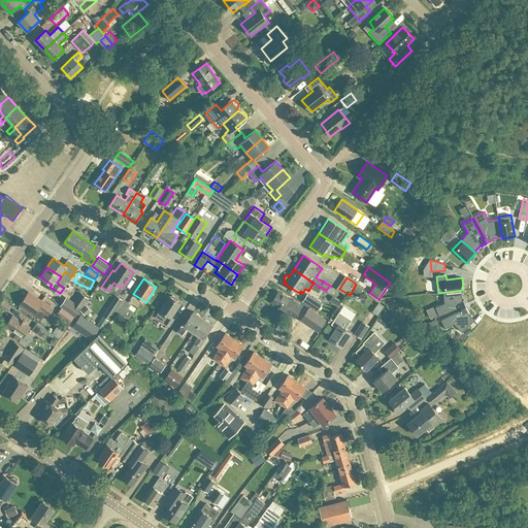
[(439,316),(460,306),(465,304),(464,300),(464,299),(462,300),(461,291),(463,291),(463,290),(438,293),(443,293),(444,302),(435,306),(439,316)]
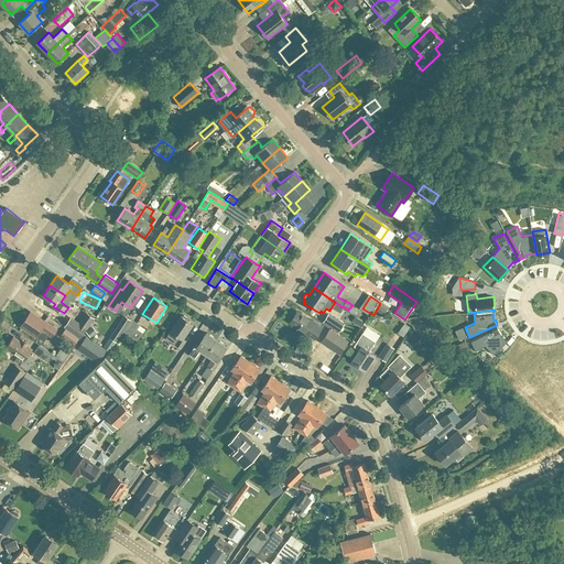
[(312,321),(297,312),(290,323),(297,328),(296,329),(311,339),(312,337),(314,338),(322,327),(312,321)]
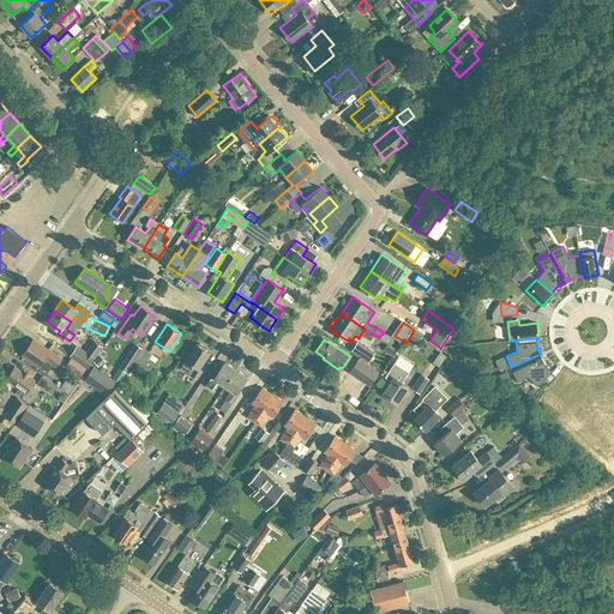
[(44,369),(49,362),(56,367),(65,354),(52,344),(47,350),(34,341),(23,355),(44,369)]
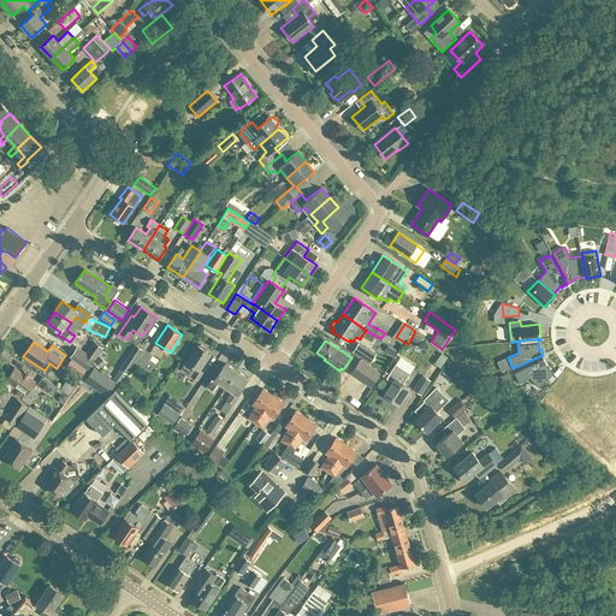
[(143,349),(137,345),(136,344),(120,368),(126,373),(143,349)]
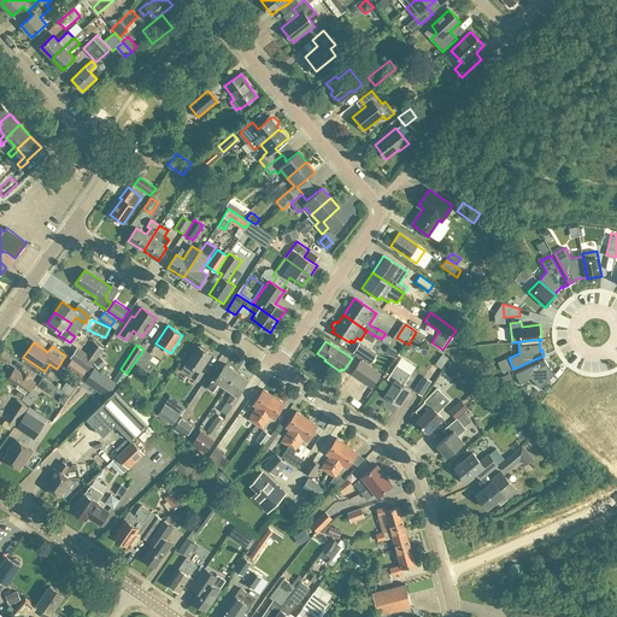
[(376,354),(360,345),(354,352),(370,363),(376,354)]
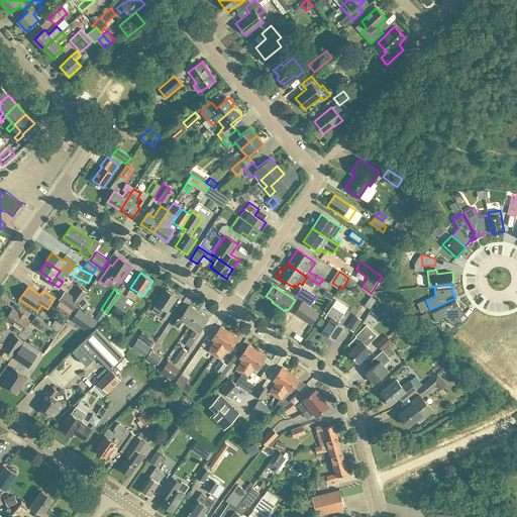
[(169,290),(167,291),(166,290),(151,310),(166,319),(171,313),(168,311),(177,297),(171,293),(172,291),(169,290)]
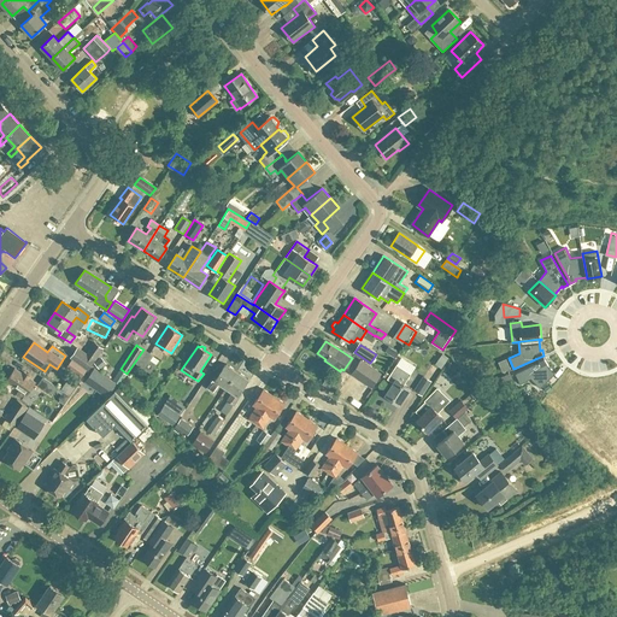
[(94,360),(86,354),(77,348),(71,357),(88,369),(94,360)]
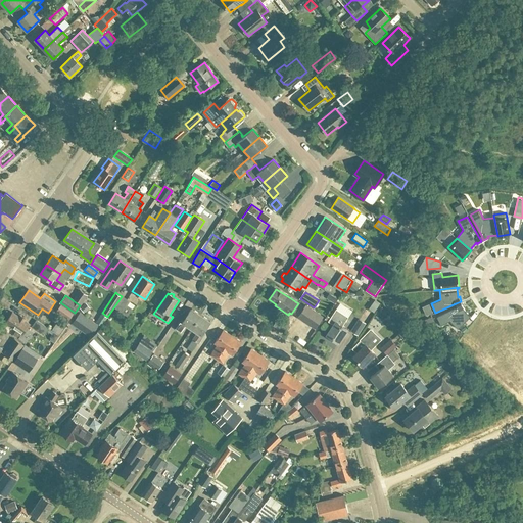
[(130,302),(122,297),(114,307),(127,317),(133,308),(128,305),(130,302)]
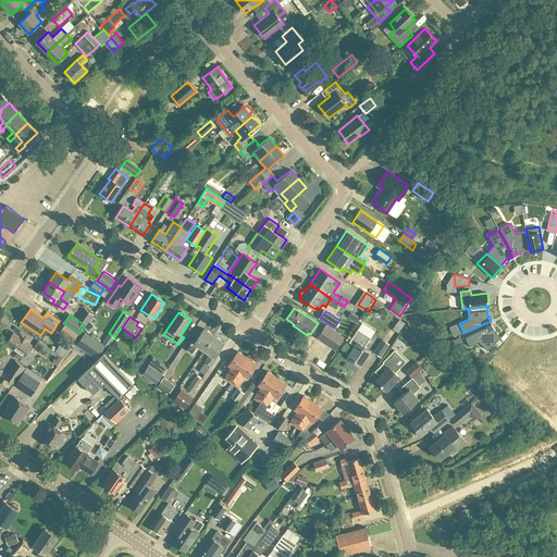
[(84,327),(89,333),(95,329),(90,323),(84,327)]
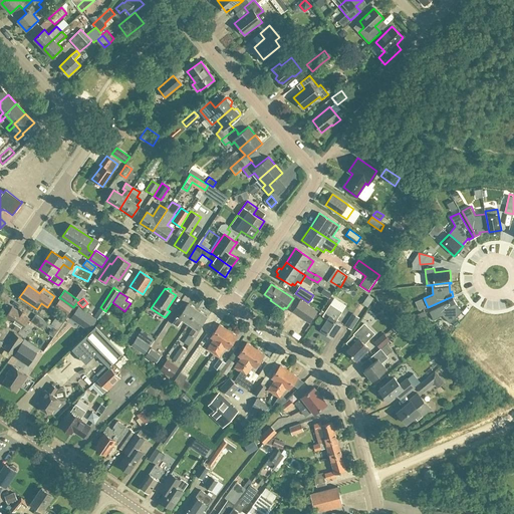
[(344,312),(348,306),(336,298),(332,304),(344,312)]
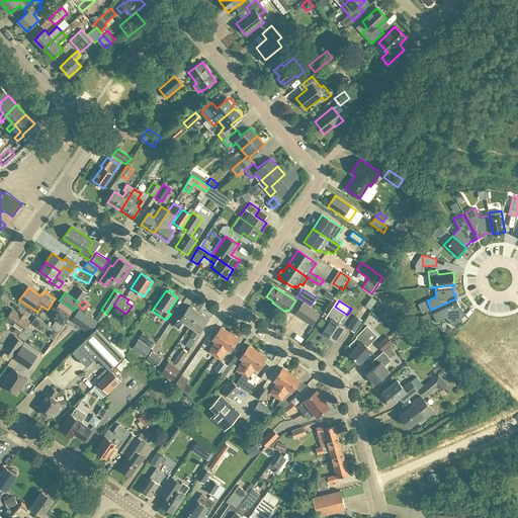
[(457,300),(452,304),(432,314),(437,322),(446,318),(453,326),(466,314),(465,313),(458,306),(460,306),(459,305),(457,300)]
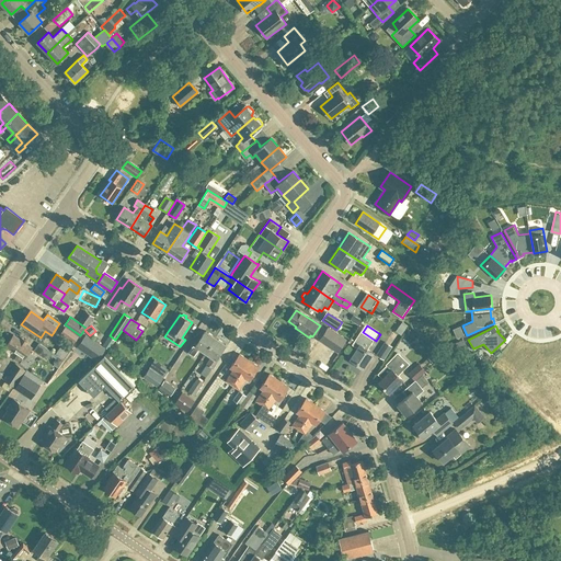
[(413,342),(419,335),(411,329),(405,335),(413,342)]
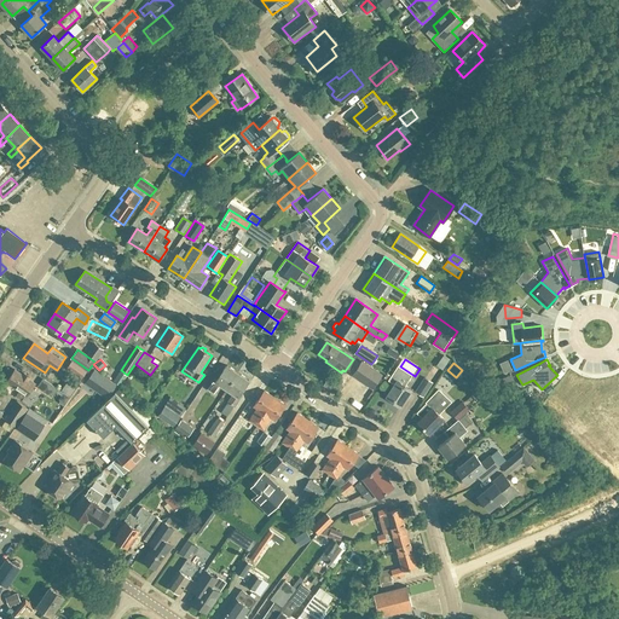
[(369,364),(360,374),(377,386),(385,376),(369,364)]
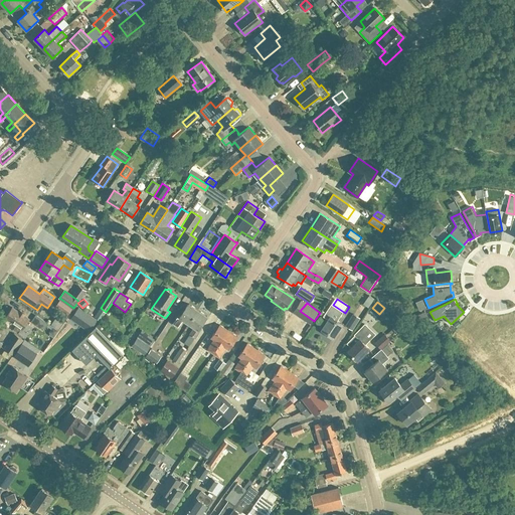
[(172,324),(178,327),(183,320),(188,324),(197,311),(188,304),(181,315),(179,314),(172,324)]
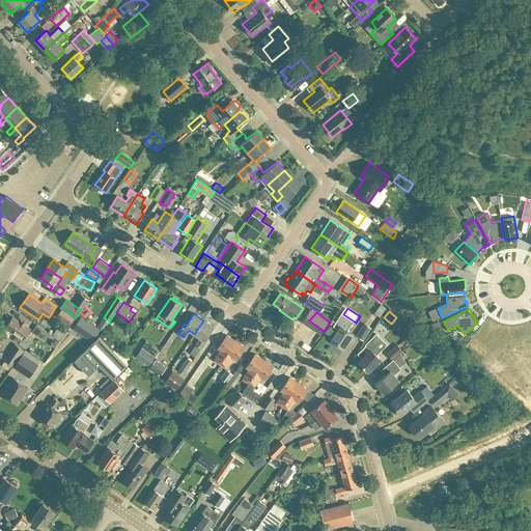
[(338,330),(332,340),(336,343),(335,345),(341,348),(342,347),(343,348),(344,347),(343,347),(347,342),(353,334),(347,331),(354,322),(341,313),(333,326),(338,330)]
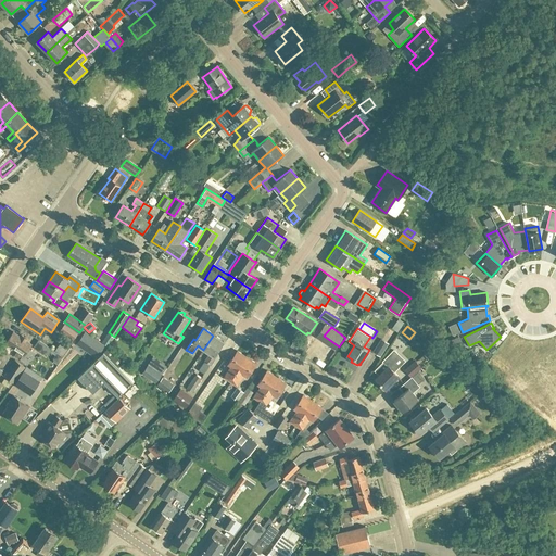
[(27,365),(35,354),(28,350),(32,345),(26,341),(27,340),(21,336),(20,338),(13,332),(5,343),(23,355),(21,359),(27,365)]
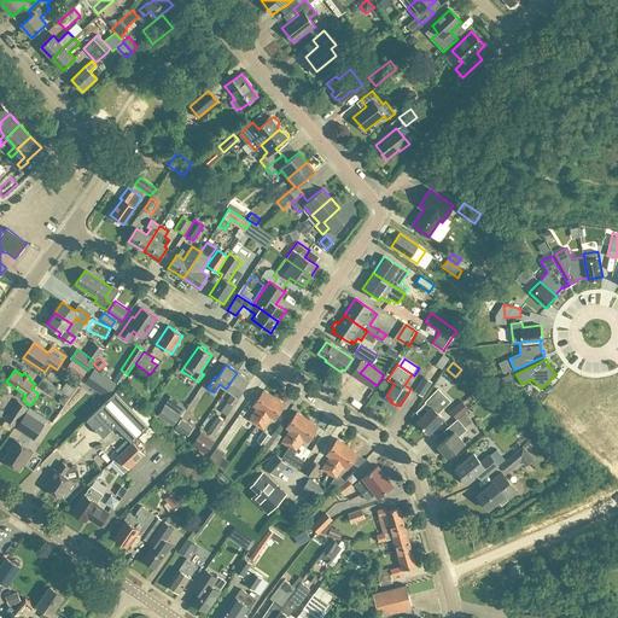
[(239,394),(249,380),(237,373),(226,389),(233,394),(227,402),(234,406),(242,395),(239,394)]
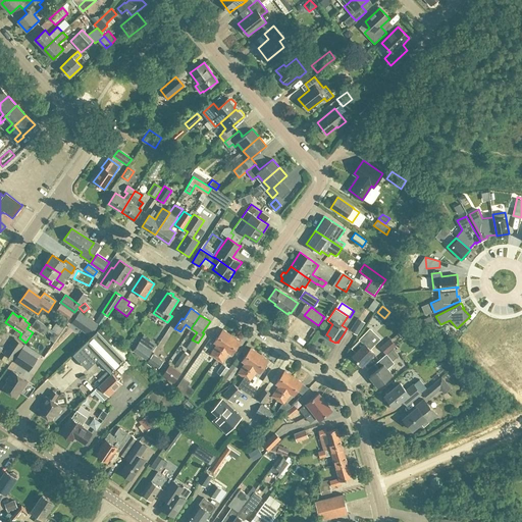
[(44,335),(49,328),(36,319),(32,326),(44,335)]
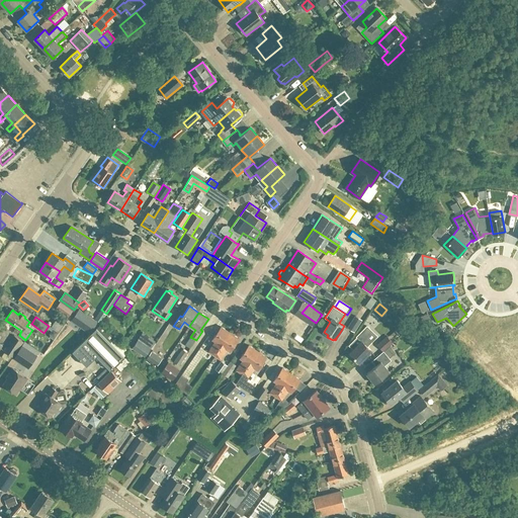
[(97,324),(88,317),(82,327),(91,333),(97,324)]
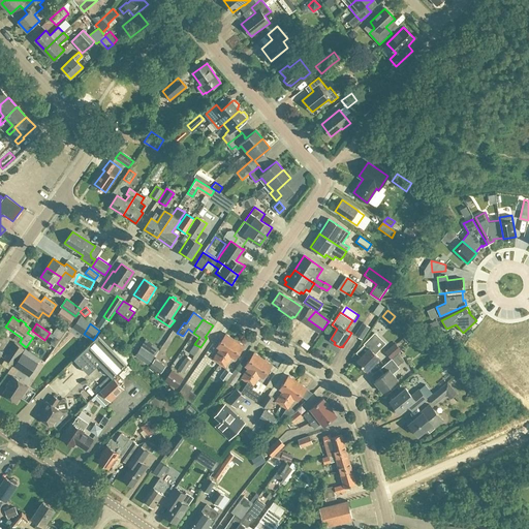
[(369,323),(360,335),(367,340),(375,330),(369,323)]
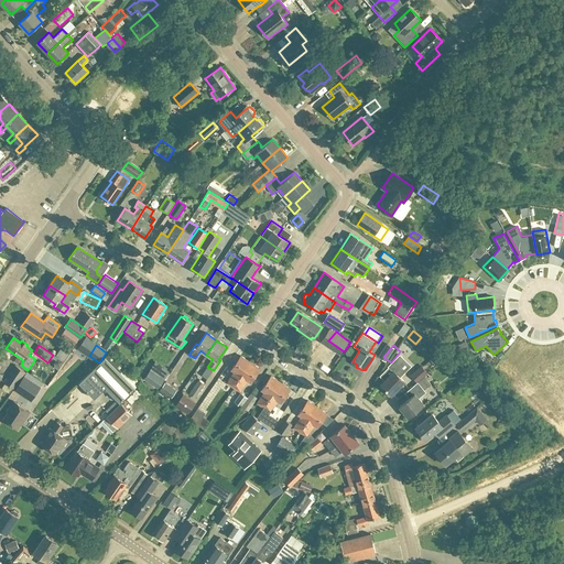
[(227,383),(234,388),(250,362),(240,356),(230,370),(235,372),(227,383)]
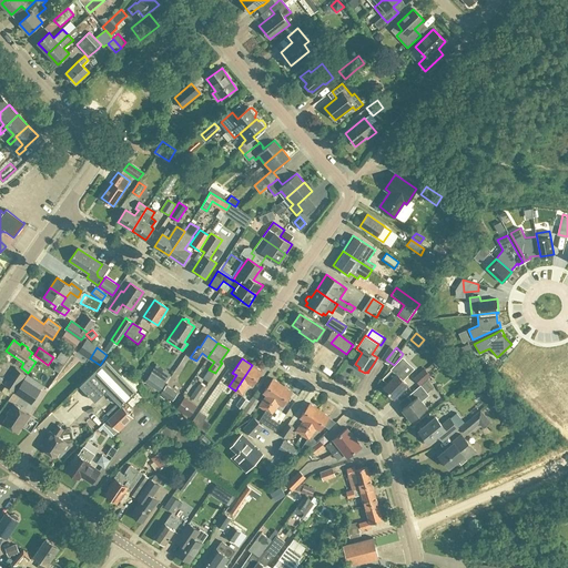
[(137,392),(135,391),(141,386),(125,371),(121,375),(105,359),(79,385),(94,402),(105,391),(121,406),(137,392)]
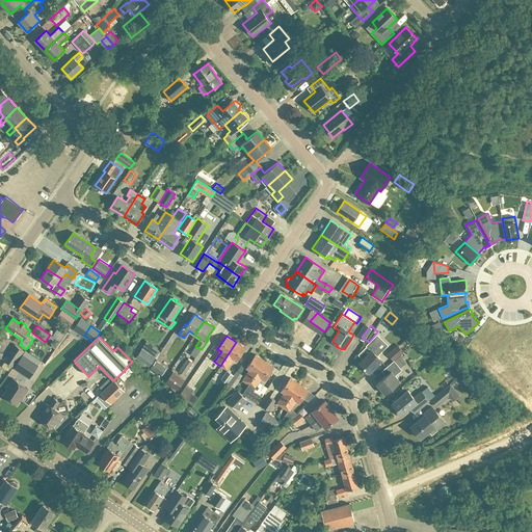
[(358,363),(364,368),(363,369),(367,374),(369,373),(381,361),(377,355),(388,346),(377,337),(368,346),(362,352),(366,356),(363,360),(358,363)]
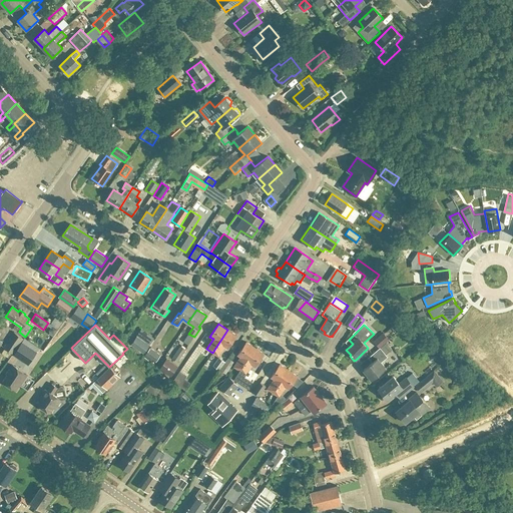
[(227,330),(212,353),(218,357),(225,347),(227,349),(236,336),(227,330)]
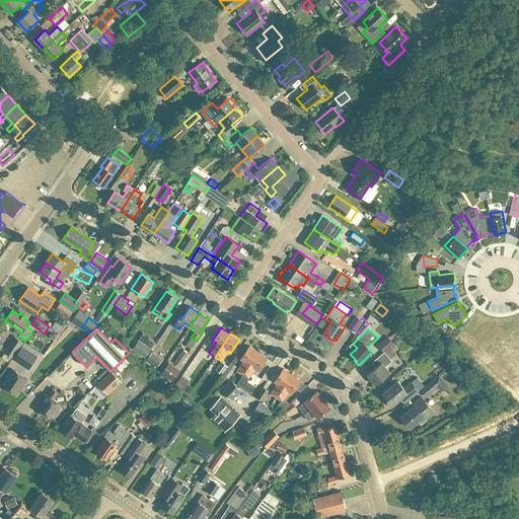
[(13,359),(23,344),(14,337),(4,352),(13,359)]
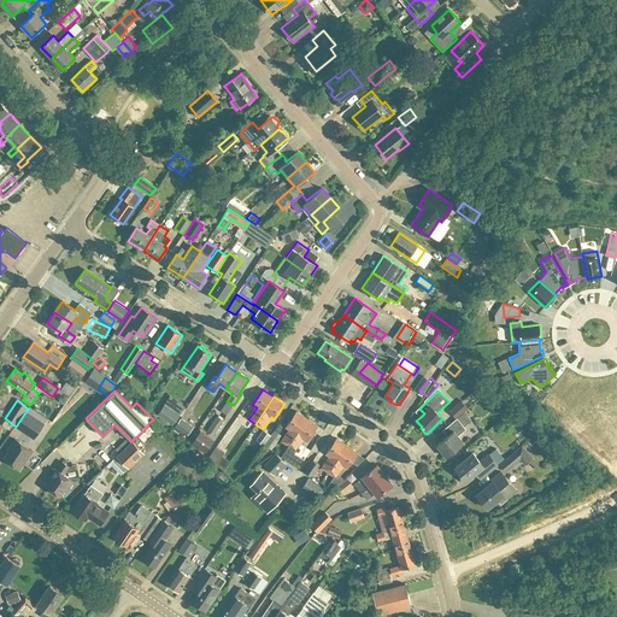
[(457,418),(468,409),(460,401),(450,411),(457,418)]
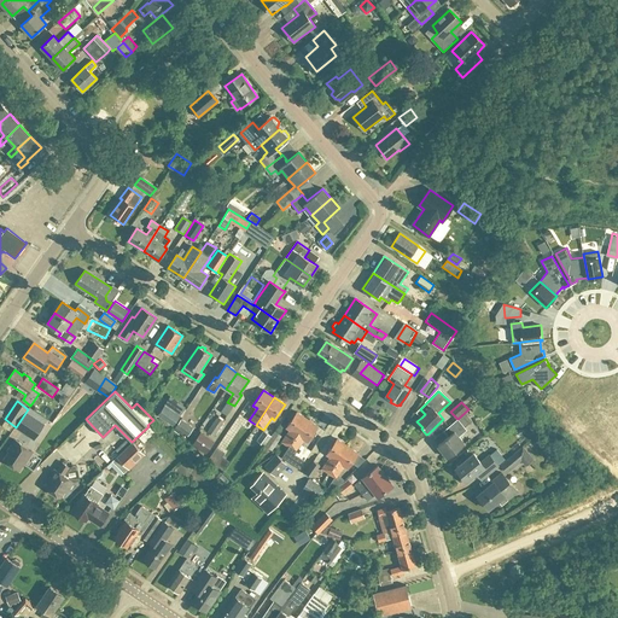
[(180,417),(165,406),(158,417),(174,426),(180,417)]
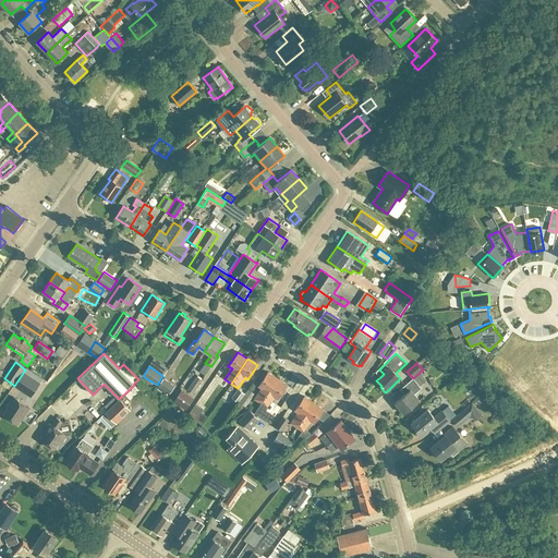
[(254,399),(261,403),(278,378),(268,372),(258,386),(262,388),(254,399)]
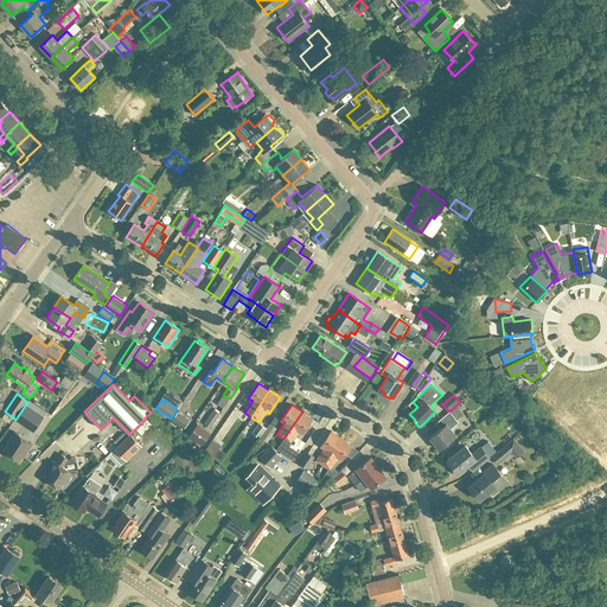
[(43,417),(26,406),(17,420),(33,430),(43,417)]
